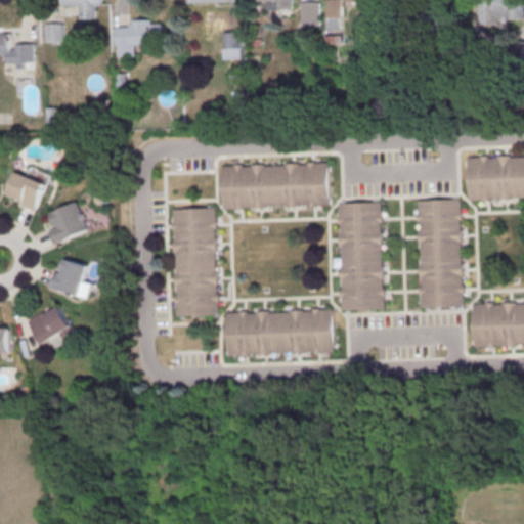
[(66,0),(103,0),(104,7),(97,7),(97,20),(83,20),(82,7),(66,7),(66,0)]
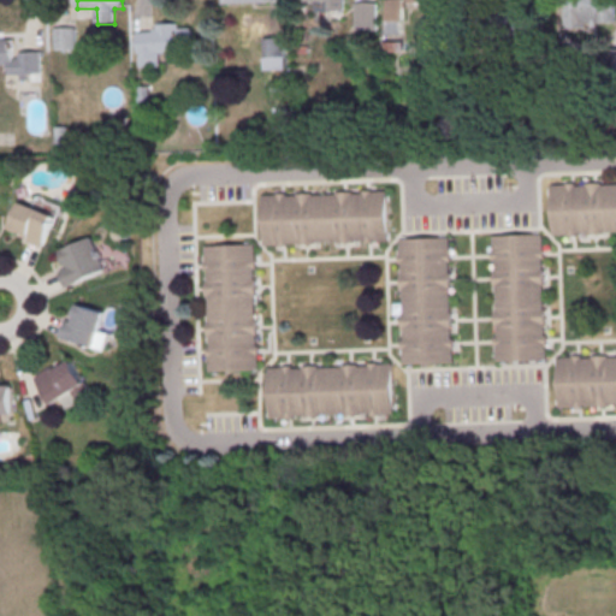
[(300,0),(344,0),(345,15),(330,15),(329,4),(300,5),(300,0)]
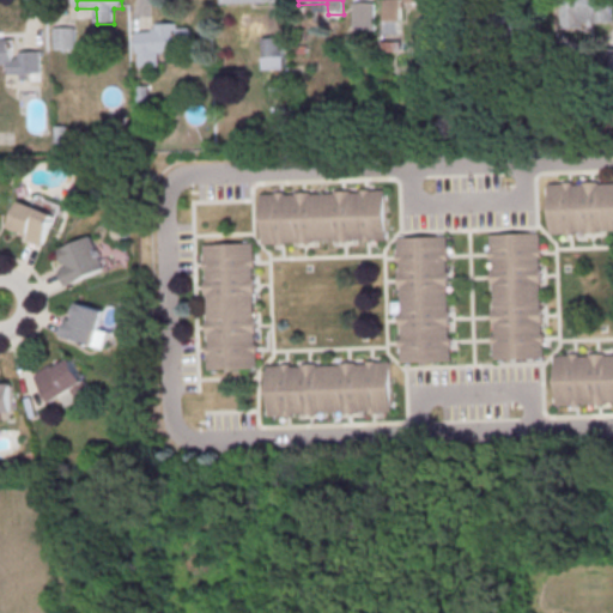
[(383,0),(383,34),(402,34),(401,0),(383,0)]
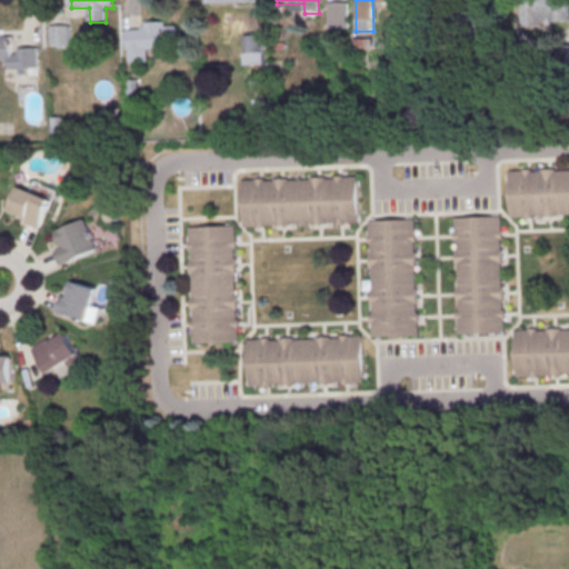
[(521,0),(549,0),(550,23),(521,23),(521,0)]
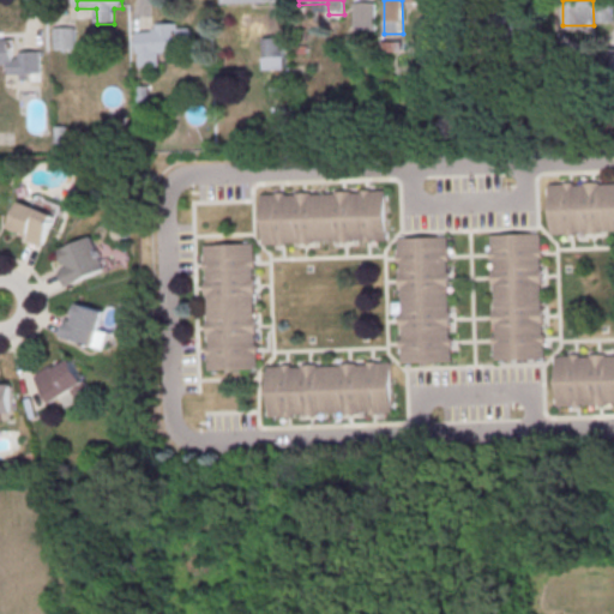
[(354,23),(374,23),(374,1),(354,1),(354,23)]
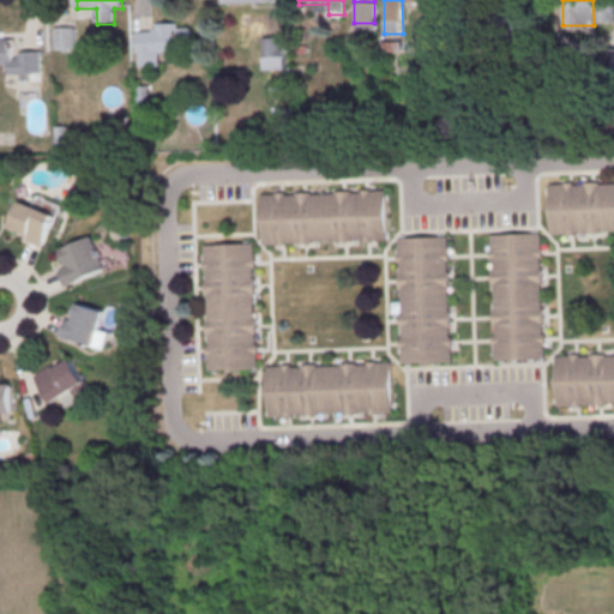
[(139,35),(157,35),(157,28),(180,26),(180,31),(192,31),(193,55),(162,56),(162,68),(140,70),(139,35)]
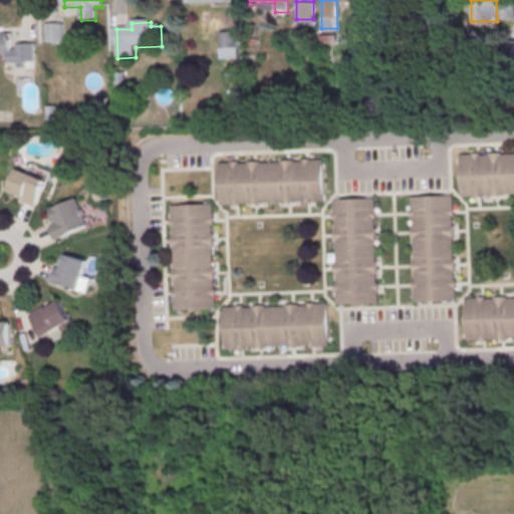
[(46,24),(63,24),(64,42),(47,43),(46,24)]
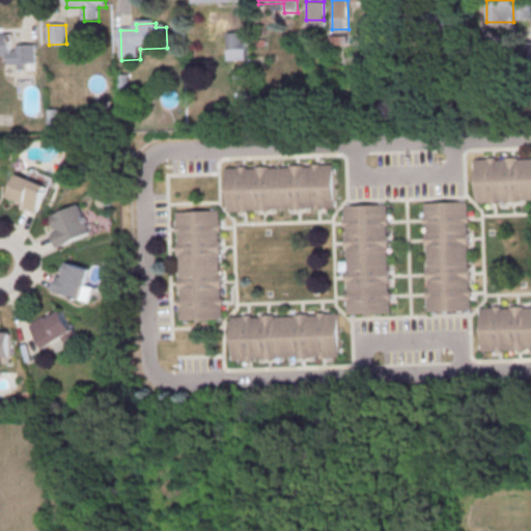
[(247,59),(247,32),(228,32),(228,59),(247,59)]
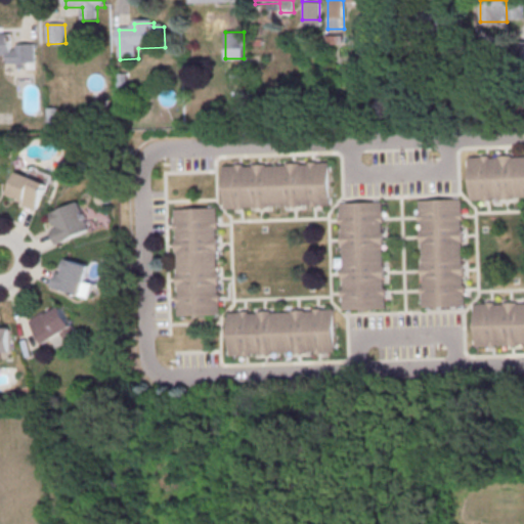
[(0,33),(11,33),(11,48),(17,48),(16,44),(34,43),(35,61),(8,62),(7,53),(0,53),(0,33)]
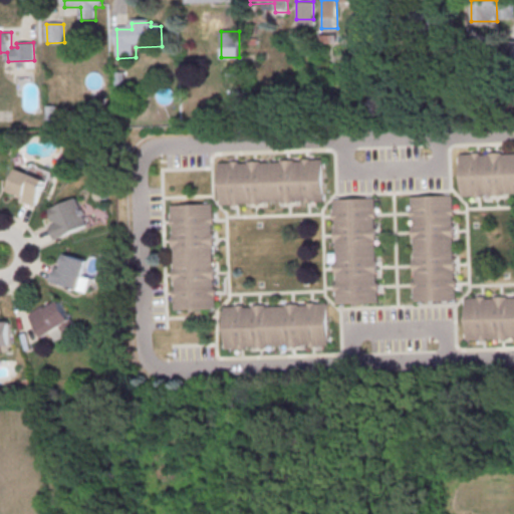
[(513,193),(462,195),(460,155),(473,155),(473,153),(480,153),(480,155),(489,154),(489,153),(502,153),(502,154),(513,153),(513,193)]
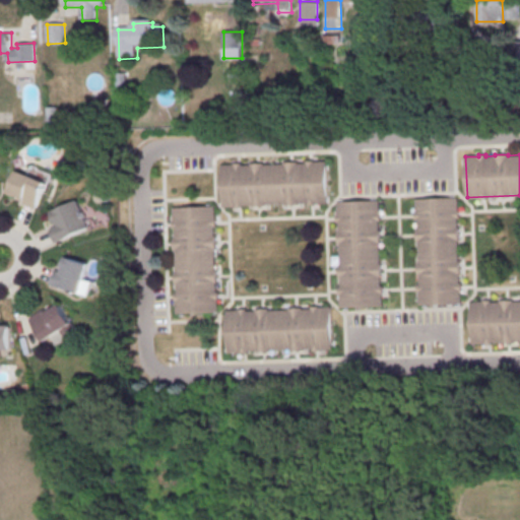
[(326,159),(328,202),(222,206),(220,166),(234,165),(234,164),(241,163),(241,165),(250,165),(250,164),(263,163),(263,164),(283,163),(283,161),(297,160),(298,163),(306,161),(306,160),(326,159)]
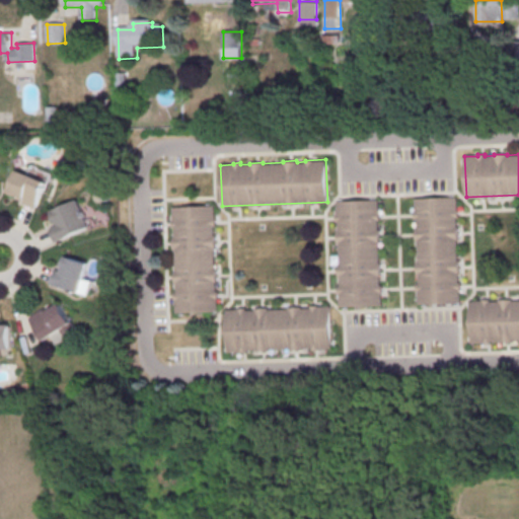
[(48,178),(38,207),(22,202),(23,199),(18,197),(19,194),(10,191),(19,167),(48,178)]
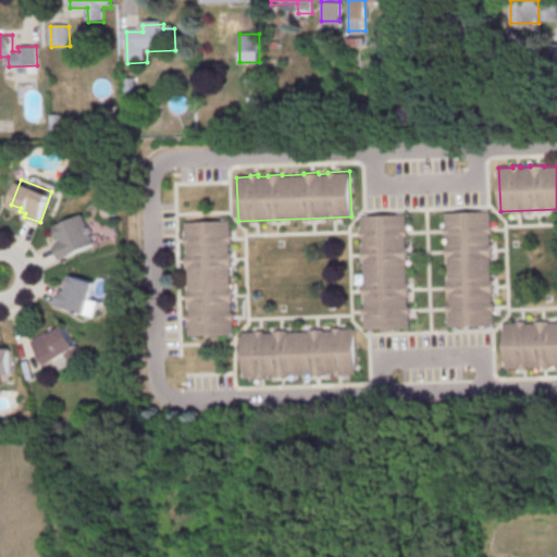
[(445,212),(490,210),(494,324),(448,325),(448,312),(447,311),(447,304),(448,304),(448,294),(447,294),(447,280),(448,280),(447,258),(446,258),(446,243),(447,243),(446,234),(445,234),(445,225),(445,212)]
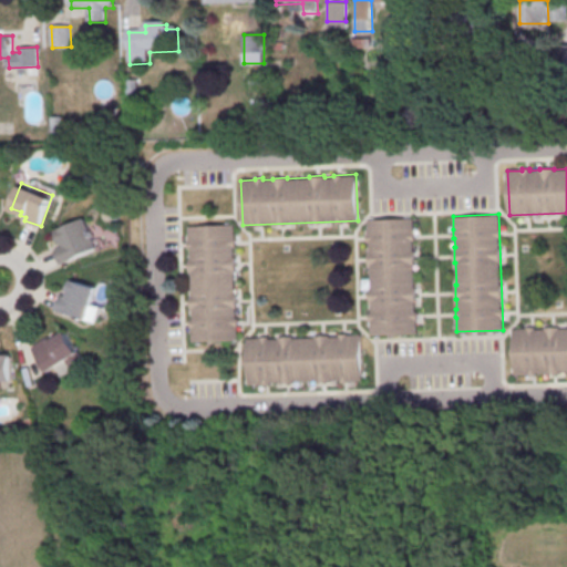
[(84,217),(98,249),(62,265),(55,249),(63,246),(55,229),(84,217)]
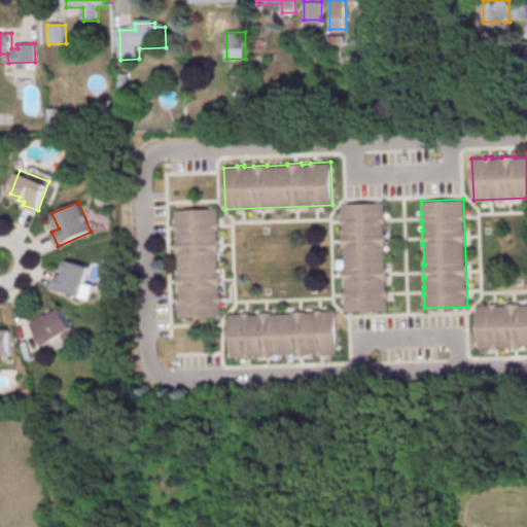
[(341,204),(383,203),(387,310),(345,311),(345,299),(344,299),(343,290),(345,290),(345,281),(344,281),(344,268),(344,247),(343,247),(342,234),(343,233),(343,224),(342,224),(342,216),(341,204)]
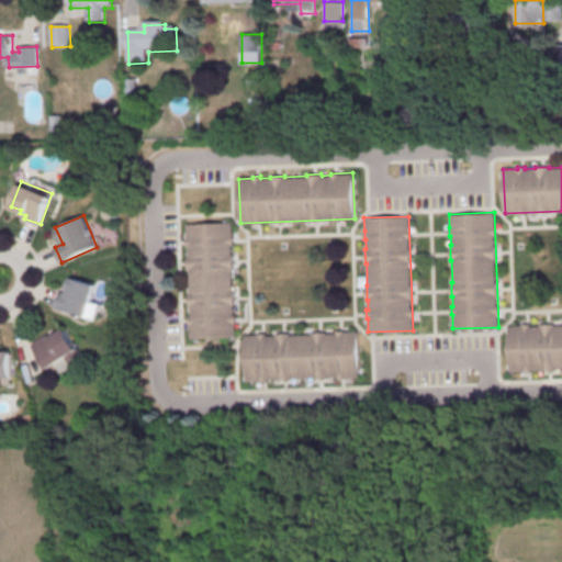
[(187,224),(232,222),(236,337),(191,338),(190,325),(189,324),(189,316),(190,316),(190,306),(189,306),(189,292),(190,292),(189,270),(188,270),(188,255),(189,255),(189,246),(187,246),(187,237),(187,224)]
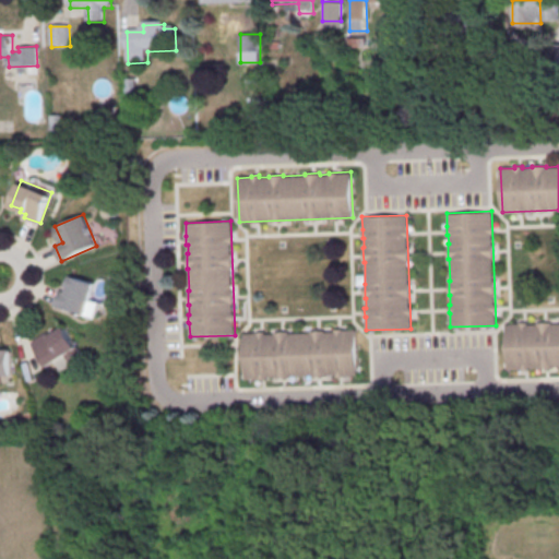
[(72,274),(96,282),(86,316),(56,306),(60,289),(67,292),(72,274)]
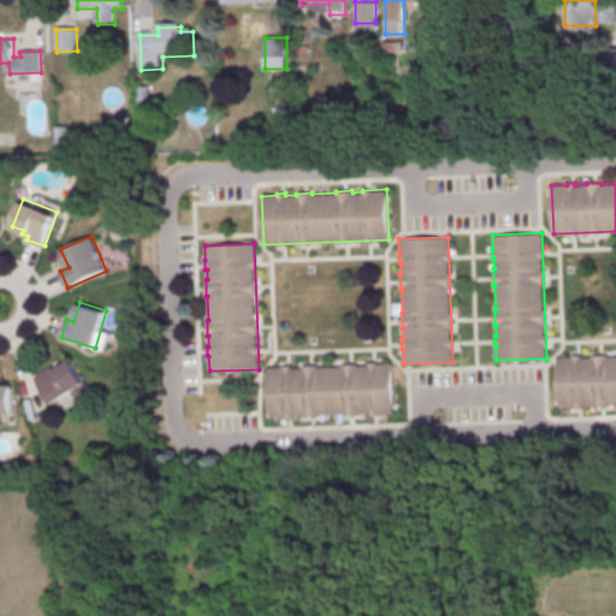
[(615,403),(594,404),(594,403),(582,403),(582,406),(558,407),(556,357),(572,357),(572,355),(580,355),(581,357),(591,356),(591,355),(608,355),(608,356),(615,355),(615,403)]
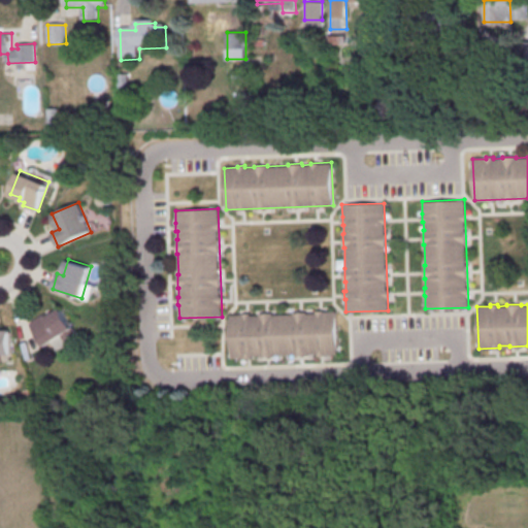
[(32,323),(46,345),(64,334),(69,343),(81,335),(64,306),(48,316),(47,314),(32,323)]
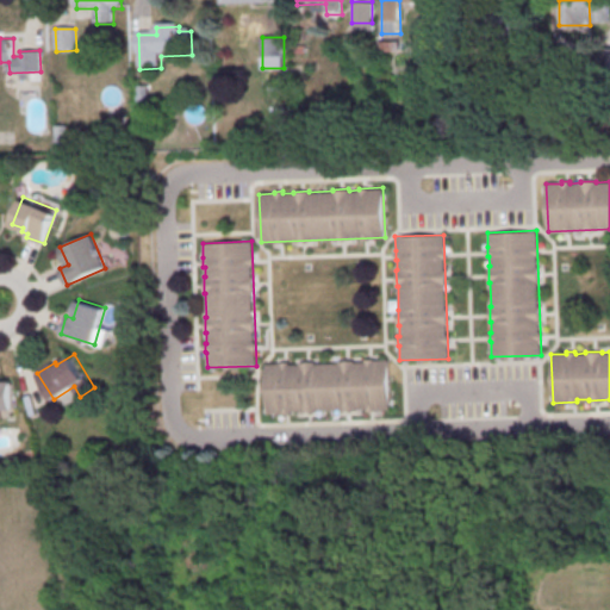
[(388,358),(391,408),(267,412),(265,365),(280,363),(280,362),(288,361),(288,363),(299,363),(299,362),(315,361),(315,362),(338,361),(338,360),(355,360),(355,361),(365,360),(365,359),(388,358)]
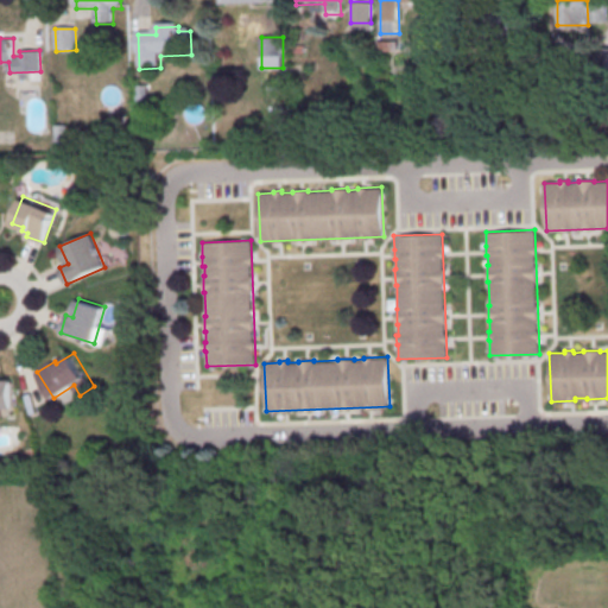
[(0,407),(13,407),(12,380),(0,380),(0,407)]
